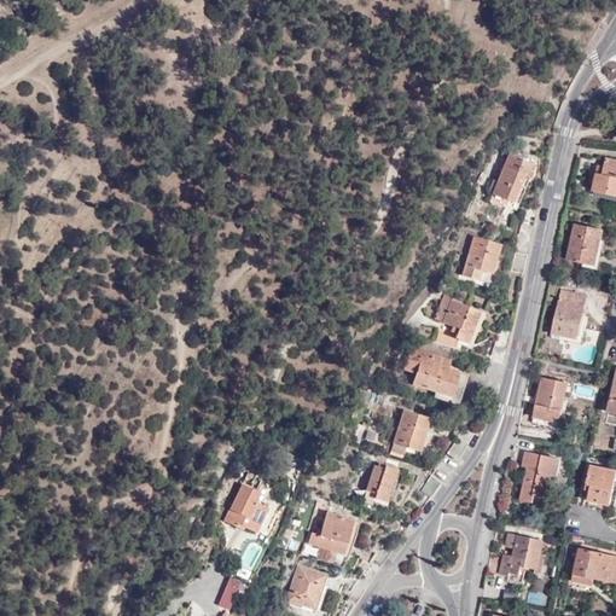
[(532,169),(506,158),(495,186),(499,187),(494,198),(510,205),(522,179),(527,181),(532,169)]
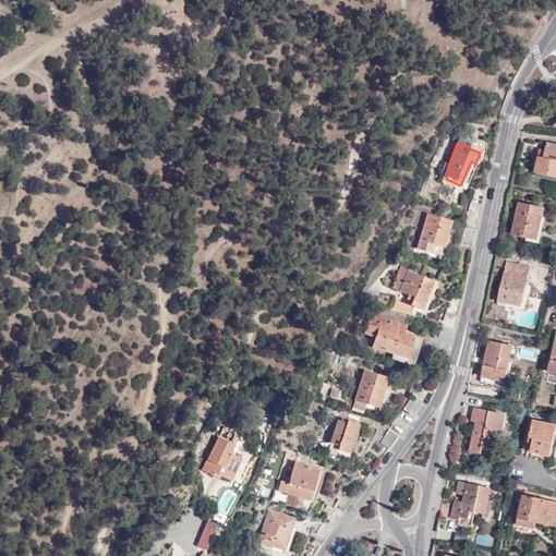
[(555,146),(546,144),(543,158),(538,157),(533,173),(546,177),(547,172),(554,174),(555,174),(555,146)]
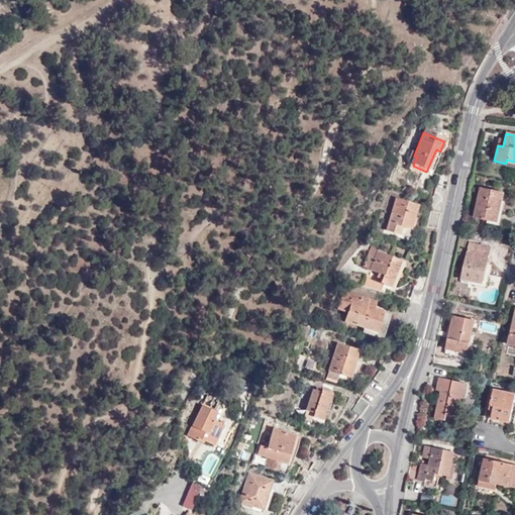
[(444,191),(448,175),(437,173),(435,189),(444,191)]
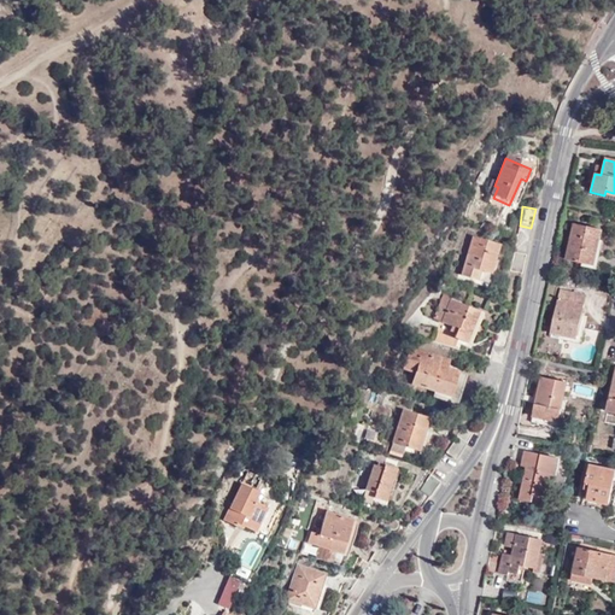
[(566,258),(590,263),(596,238),(599,238),(602,228),(573,224),(566,258)]
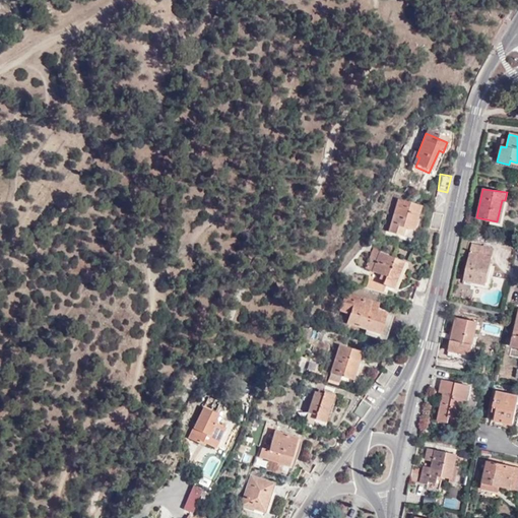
[(502,200),(497,221),(501,222),(505,200),(502,200)]
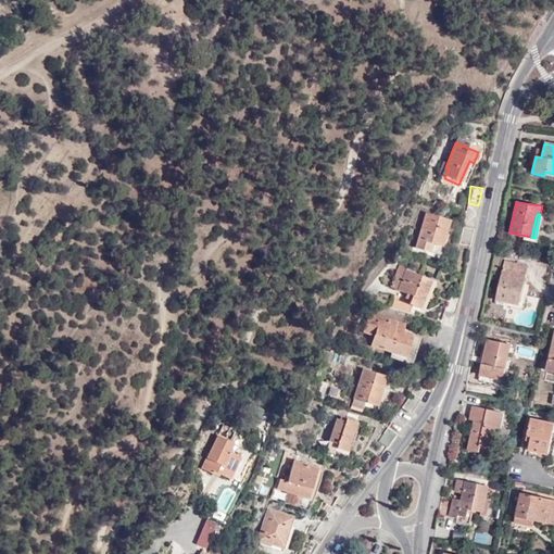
[(448,223),(424,215),(414,250),(428,255),(430,247),(440,249),(448,223)]
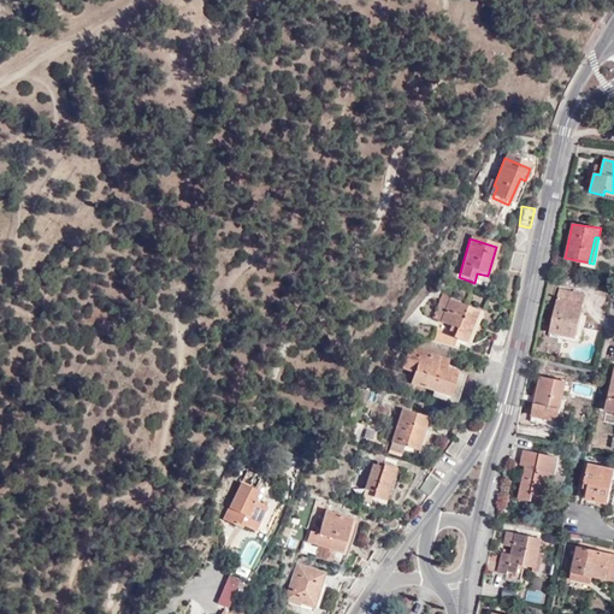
[(519,276),(524,257),(513,254),(508,273),(519,276)]
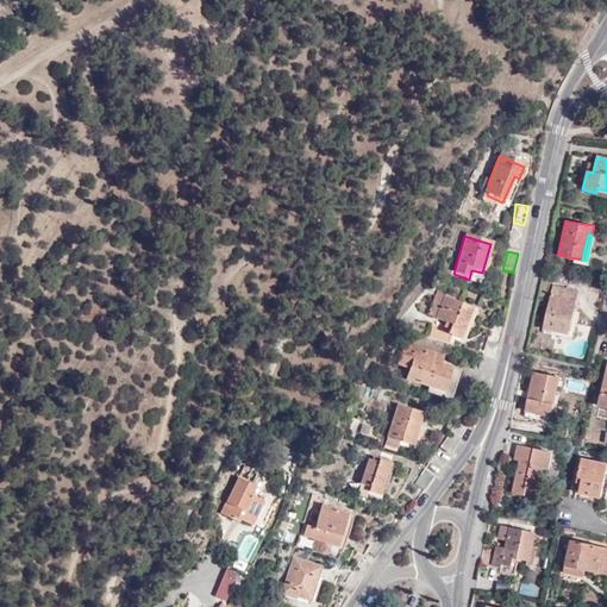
[(567,336),(575,293),(550,288),(542,327),(555,330),(555,333),(567,336)]
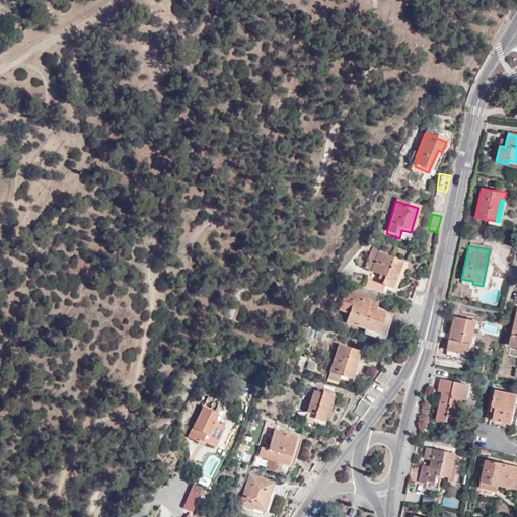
[(378,251),(371,248),(363,270),(383,277),(380,286),(391,289),(401,264),(377,254),(378,251)]
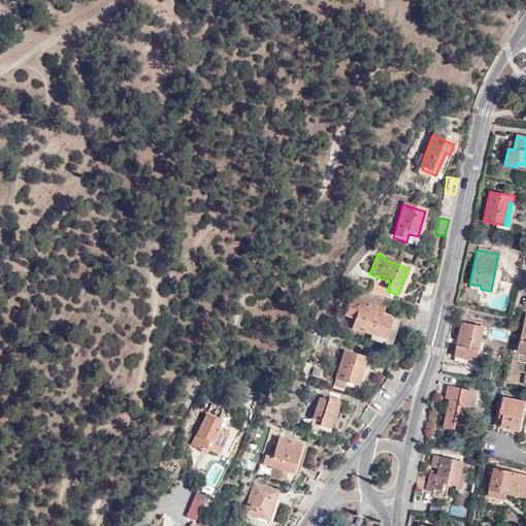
[(429,299),(434,285),(424,282),(420,296),(429,299)]
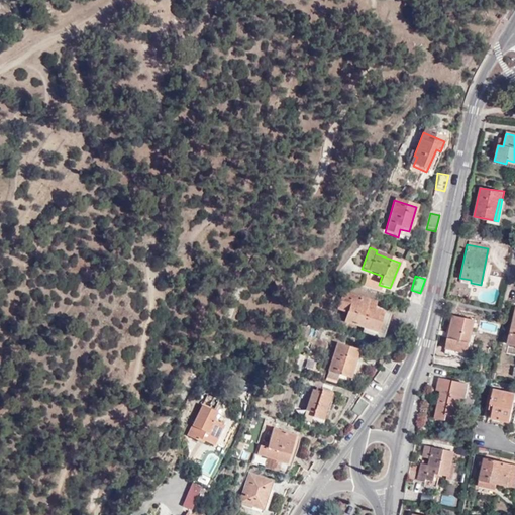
[(384,311),(375,307),(366,305),(368,298),(343,291),(337,308),(347,312),(344,321),(377,331),(384,311)]
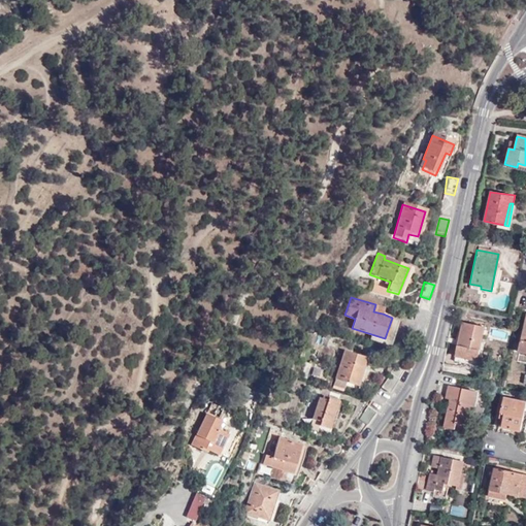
[(373,311),(383,314),(384,308),(375,304),(373,311)]
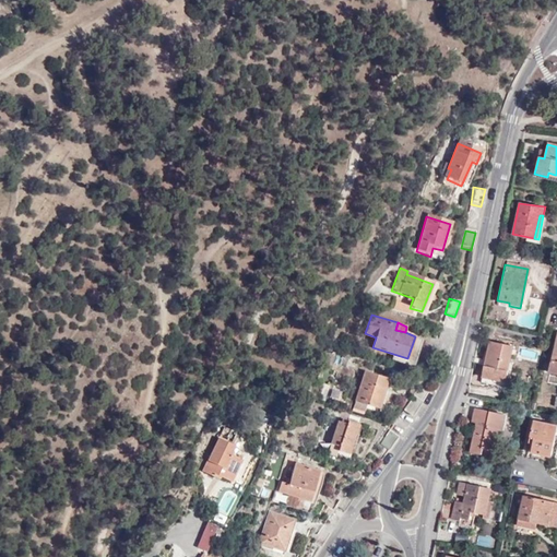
[(513,347),(490,342),(483,377),(506,382),(513,347)]
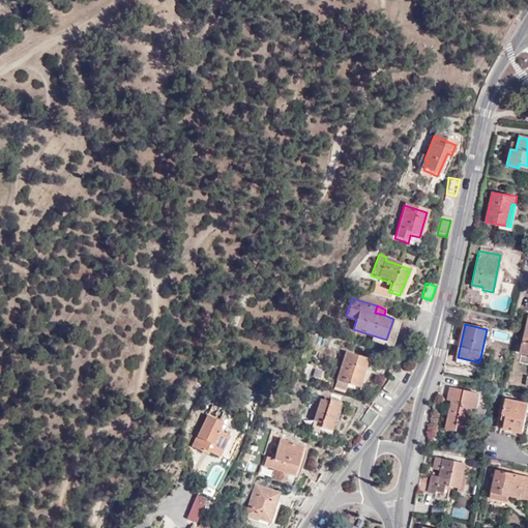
[(331,339),(324,336),(322,345),(328,347),(331,339)]
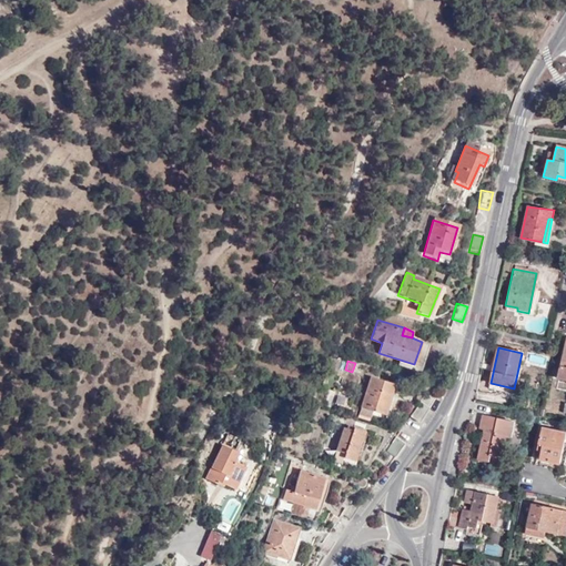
[(370,377),(361,407),(372,411),(382,414),(385,402),(391,403),(394,394),(391,393),(393,384),(370,377)]
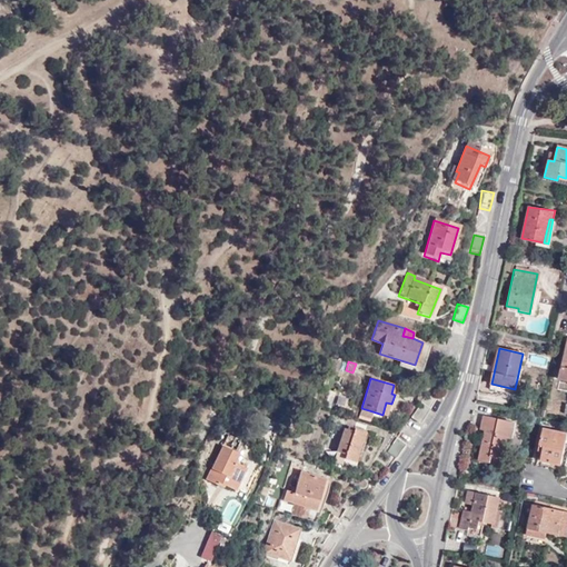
[(372,411),(361,408),(359,416),(370,419),(372,411)]
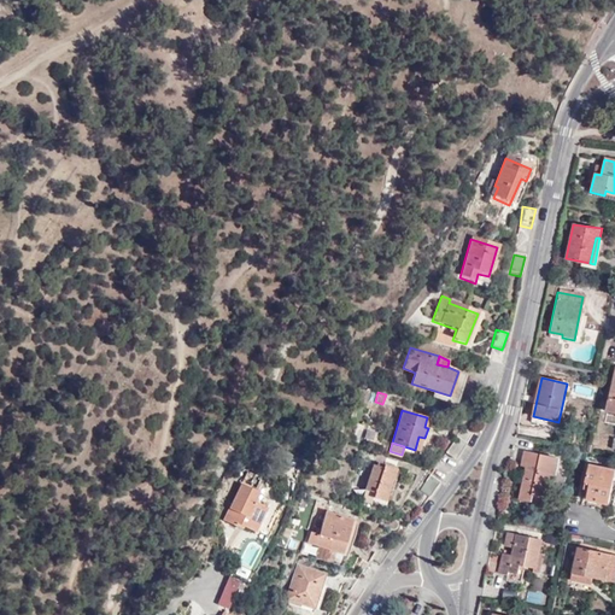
[(525,450),(522,462),(528,463),(527,468),(520,499),(532,502),(533,496),(545,498),(556,458),(525,450)]
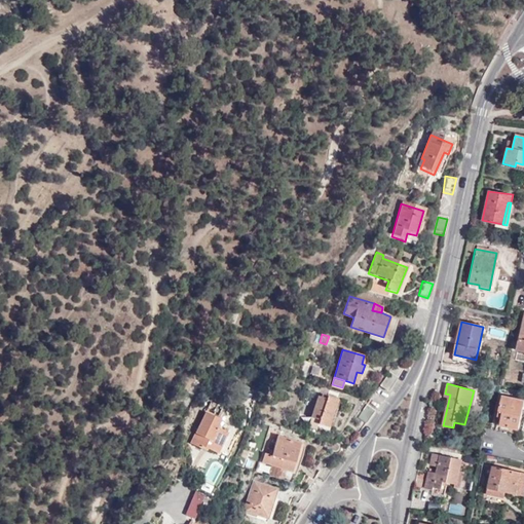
[(331,423),(338,400),(316,394),(307,421),(316,424),(317,420),(331,423)]
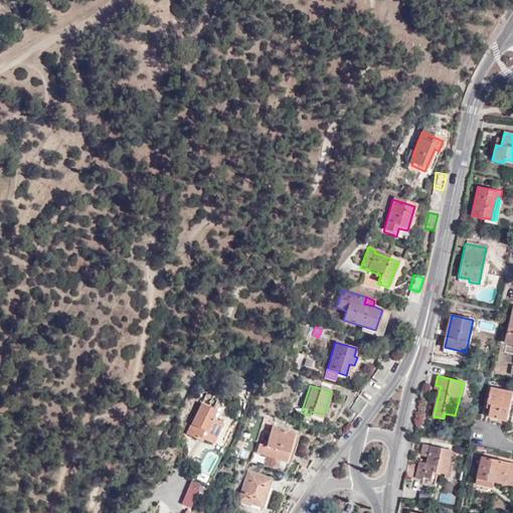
[(512,394),(512,391),(492,387),(488,405),(492,406),(490,416),(507,420),(512,394)]
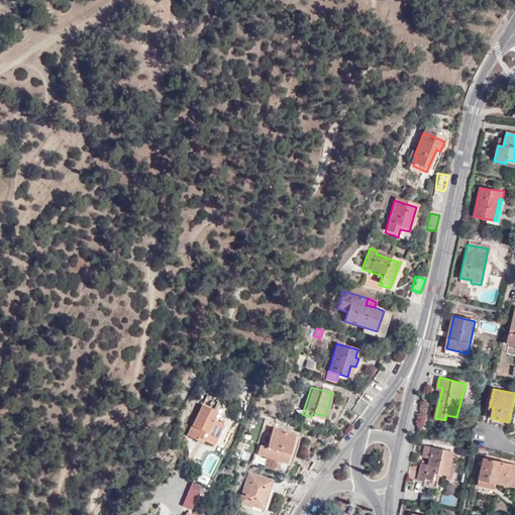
[(357,418),(367,405),(358,399),(349,411),(357,418)]
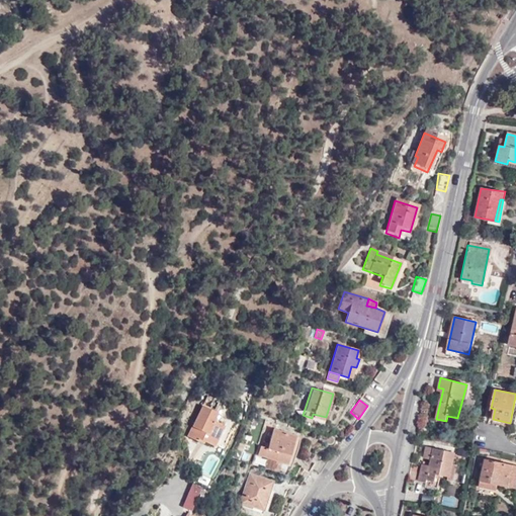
[(218,413),(201,406),(187,436),(198,441),(199,438),(213,445),(223,425),(213,421),(218,413)]
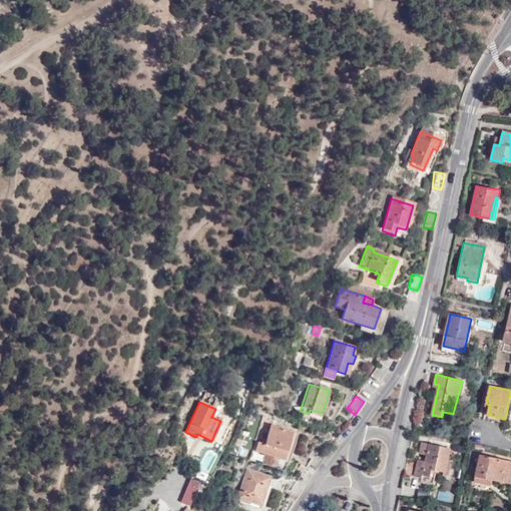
[(291,434),(271,427),(265,444),(258,442),(254,453),(283,461),(291,434)]
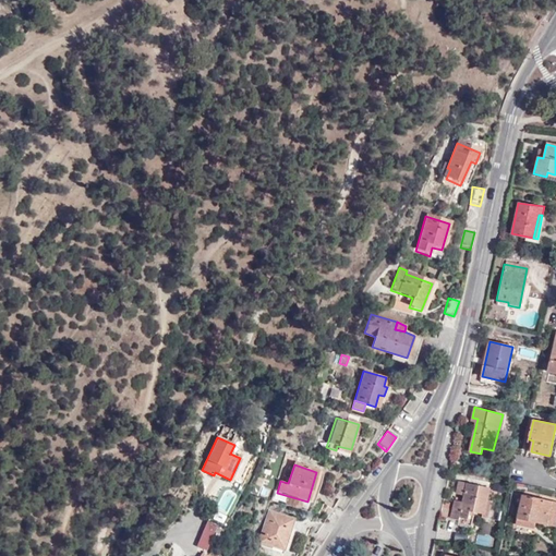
[(487,500),(490,488),(459,482),(456,494),(464,495),(463,503),(455,500),(450,519),(459,520),(460,517),(469,519),(470,511),(483,514),(482,518),(487,519),(492,502),(487,500)]
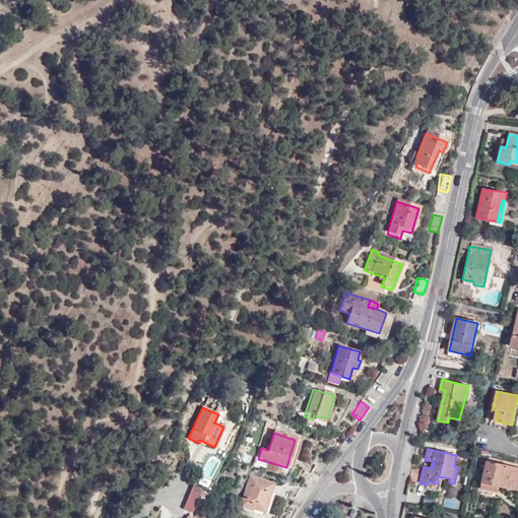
[(517,477),(512,476),(514,466),(487,461),(481,489),(499,493),(500,487),(509,489),(510,484),(517,486),(517,477)]
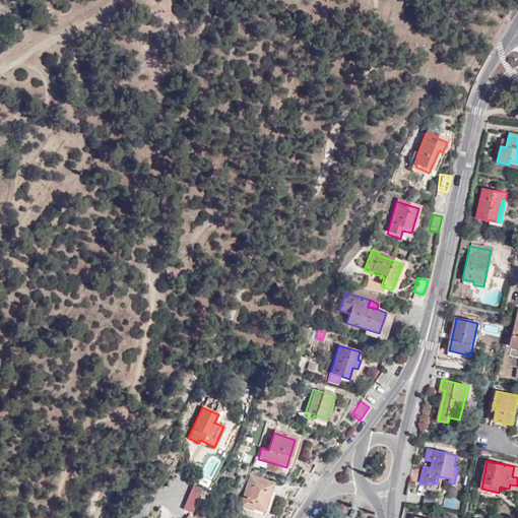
[(271,483),(249,476),(240,505),(263,512),(271,483)]
